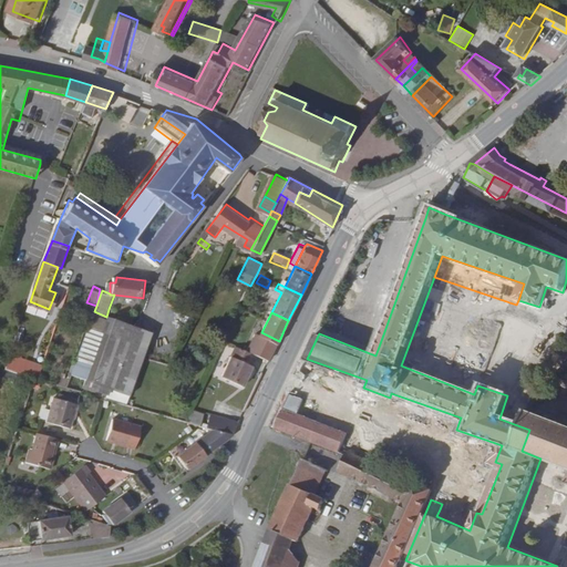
[(89,325),(72,373),(86,378),(84,385),(110,393),(109,397),(126,401),(155,330),(112,313),(105,330),(89,325)]
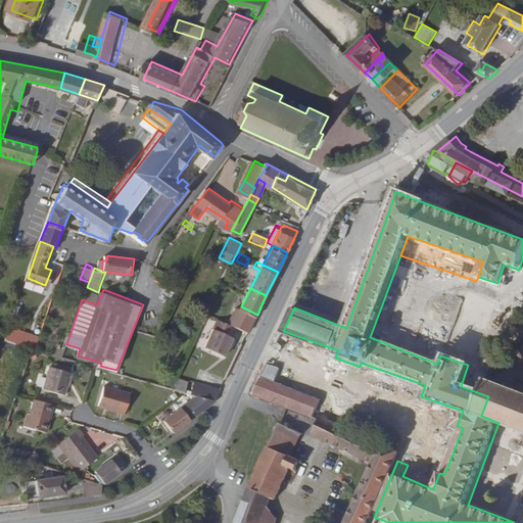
[(349,320),(298,297),(294,307),(346,328),(349,320)]
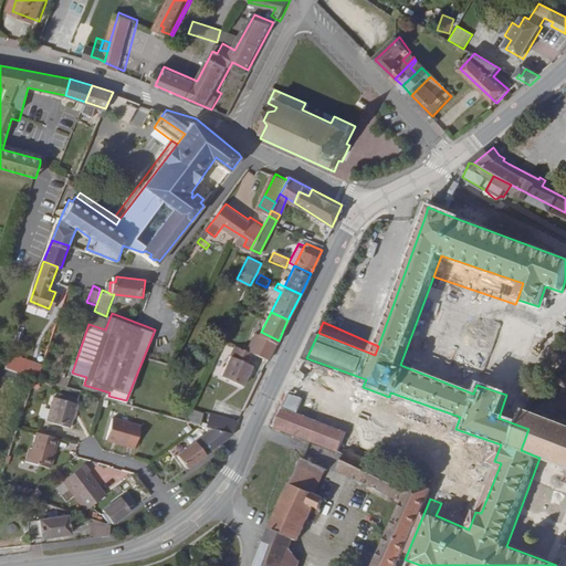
[(258,352),(270,357),(279,341),(261,332),(258,331),(249,348),(254,350),(258,352)]
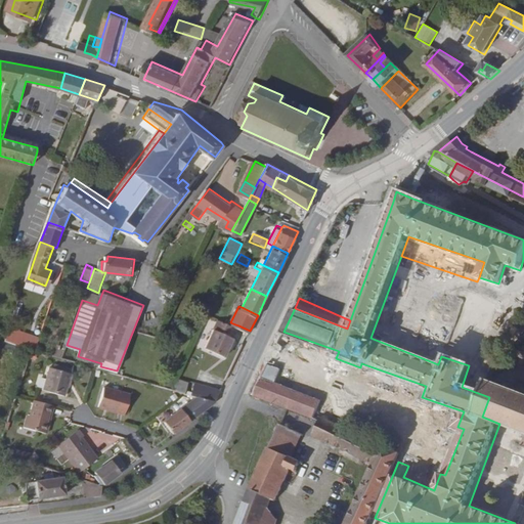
[(230,334),(235,324),(230,322),(219,317),(206,346),(225,354),(233,336),(230,334)]
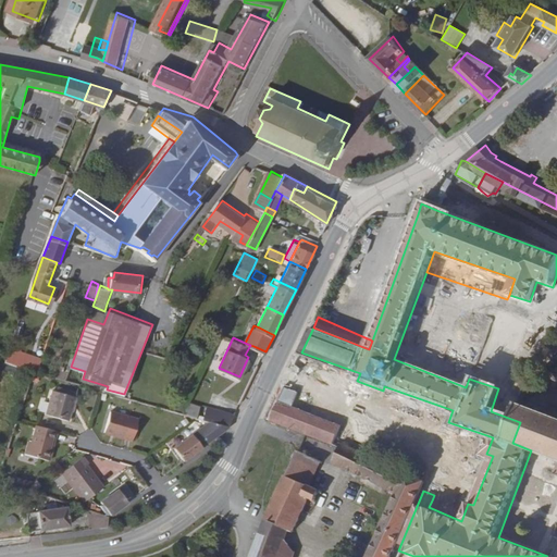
[(33,369),(36,370),(39,363),(29,360),(27,368),(33,369)]
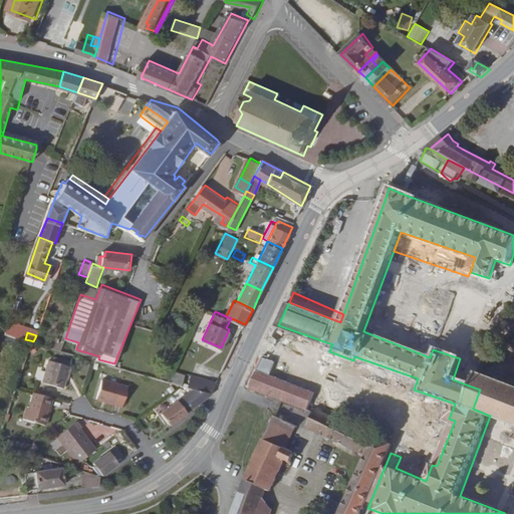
[(33,341),(30,340),(27,348),(34,350),(36,342),(33,341)]
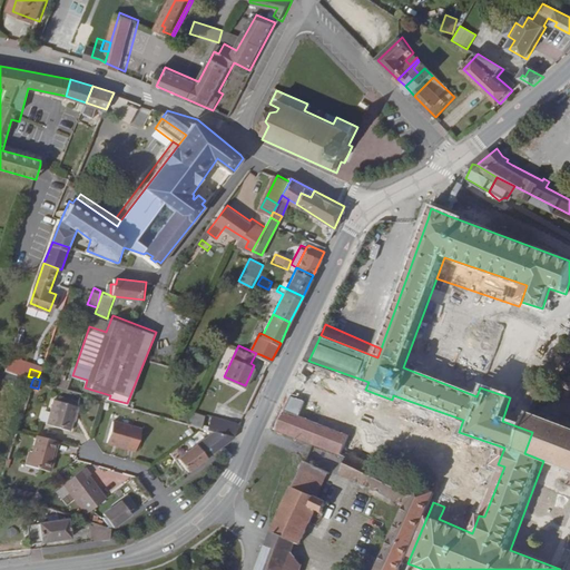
[(569,390),(569,382),(563,381),(559,394),(568,397),(569,390)]
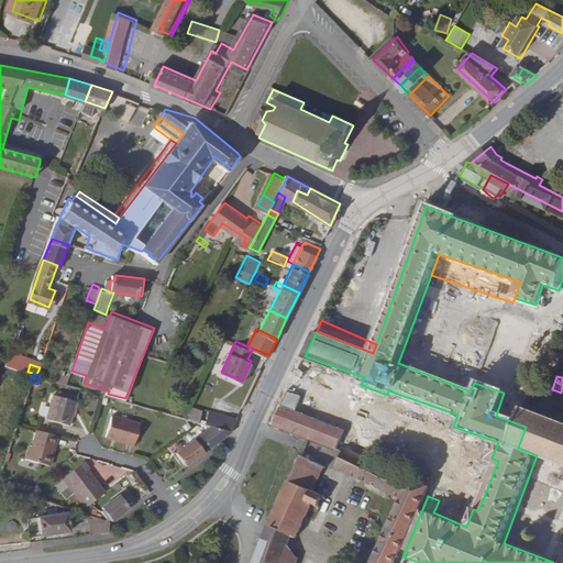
[(80,393),(58,387),(57,393),(79,398),(80,393)]
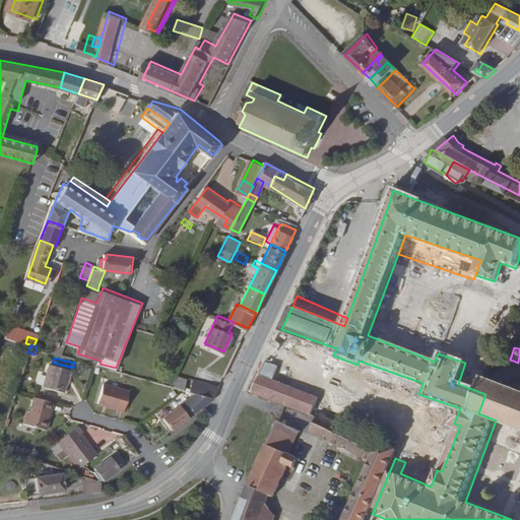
[(53,363),(50,362),(45,384),(65,389),(69,376),(71,376),(73,368),(53,363)]
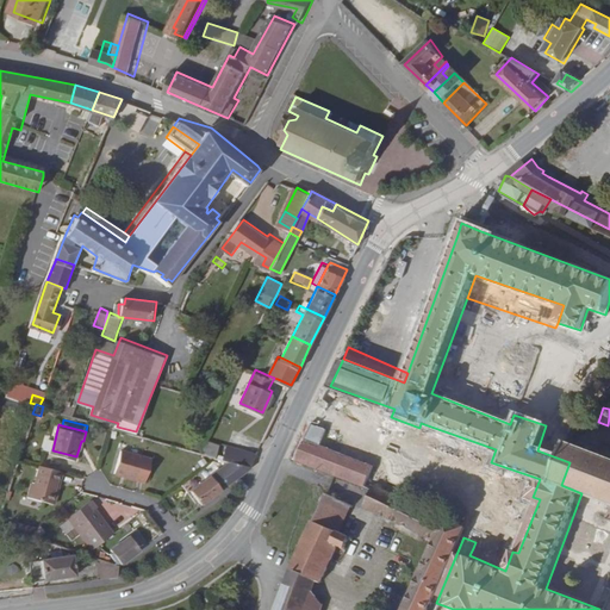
[(219,441),(207,436),(200,449),(216,453),(219,441)]
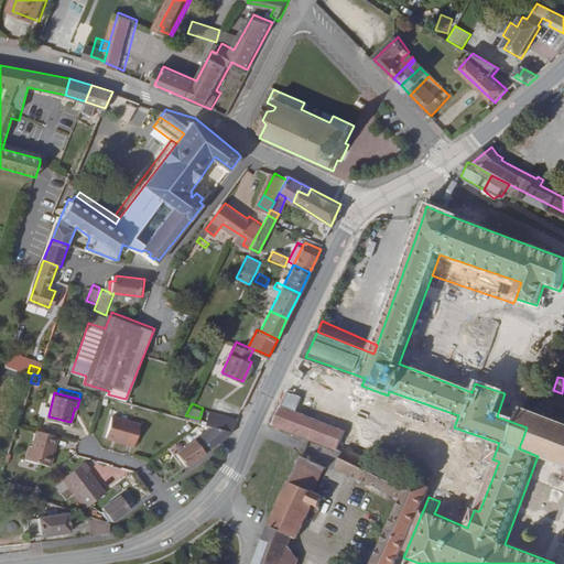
[(348,431),(283,404),(272,425),(312,441),(339,452),(342,447),(348,431)]
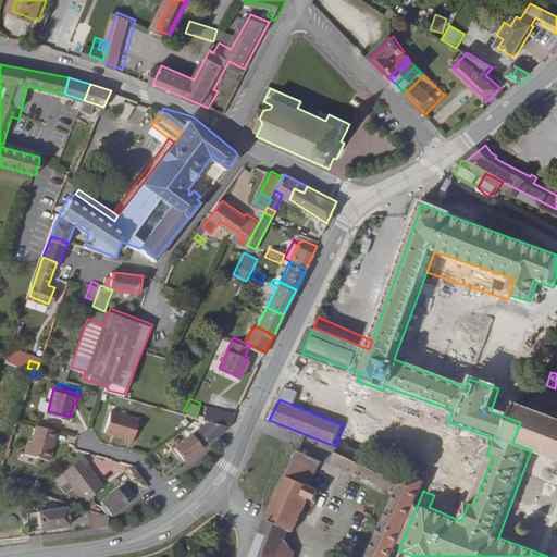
[(207,417),(211,418),(232,423),(233,422),(237,411),(211,405),(207,417)]
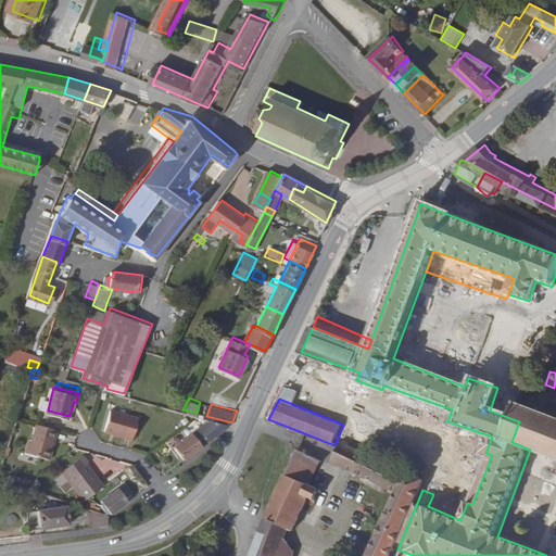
[(138,415),(111,407),(105,428),(133,436),(138,415)]
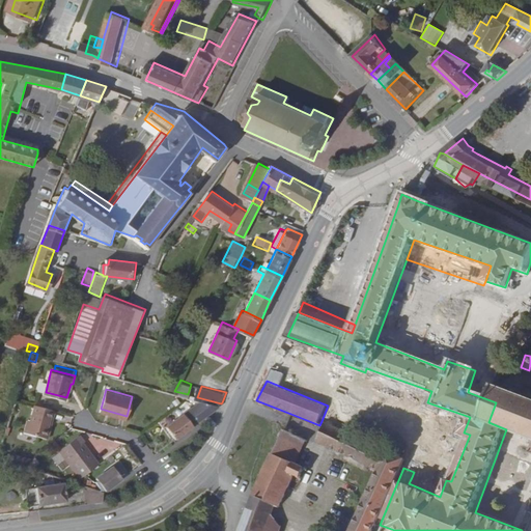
[(500,391),(496,402),(488,422),(506,429),(530,438),(530,401),(518,397),(500,391)]
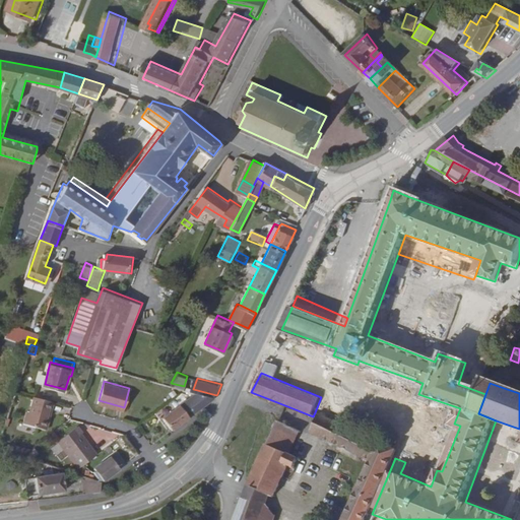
[(196,410),(216,395),(197,390),(161,416),(172,430),(196,410)]
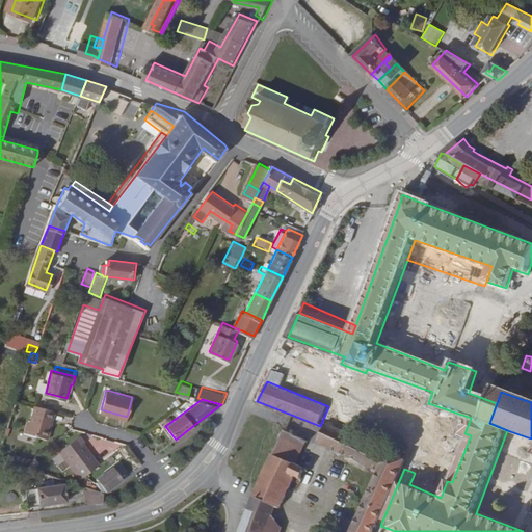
[(54,408),(36,404),(32,420),(29,420),(27,431),(49,436),(52,425),(50,425),(54,408)]
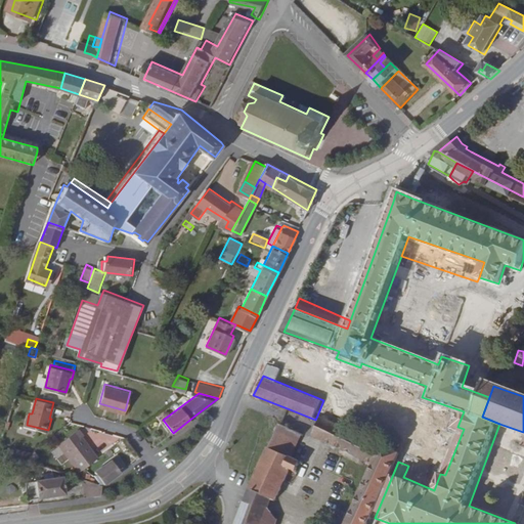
[(372,523),(375,518),(398,462),(402,454),(338,426),(341,419),(328,413),(325,419),(317,416),(315,420),(290,409),(282,424),(256,479),(251,491),(274,501),(294,463),(305,468),(312,448),(303,444),(308,434),(375,465),(354,511),(344,506),(338,509),(334,519),(334,523),(372,523)]
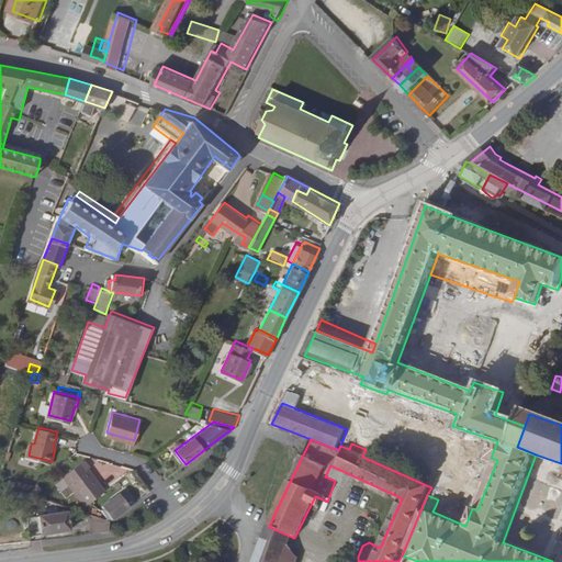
[(93,465),(88,458),(67,474),(90,504),(109,489),(91,467),(93,465)]
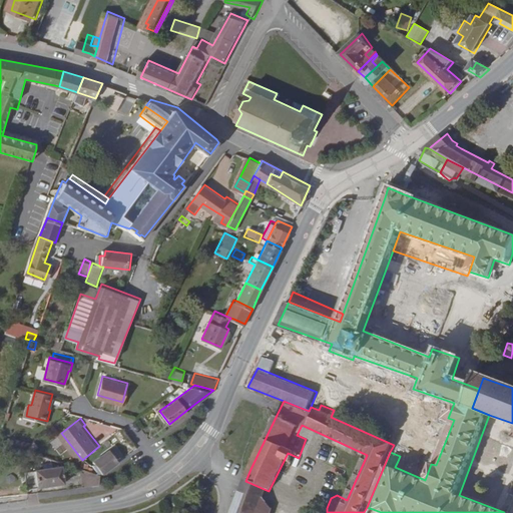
[(21,448),(12,445),(10,454),(19,456),(21,448)]
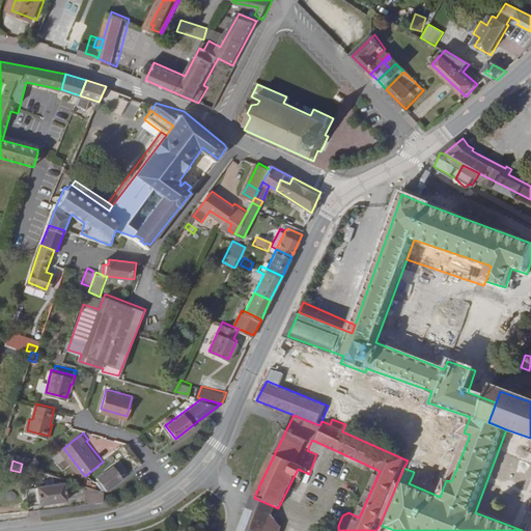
[(126,475),(116,463),(96,476),(106,490),(126,475)]
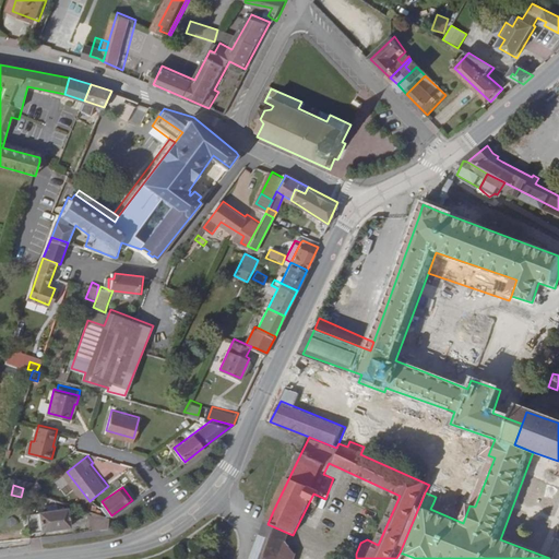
[(466,514),(433,502),(430,509),(463,523),(466,514)]
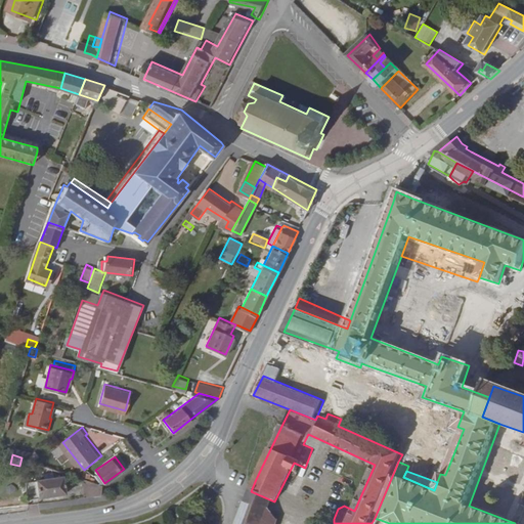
[(104,483),(78,475),(79,498),(99,495),(104,483)]
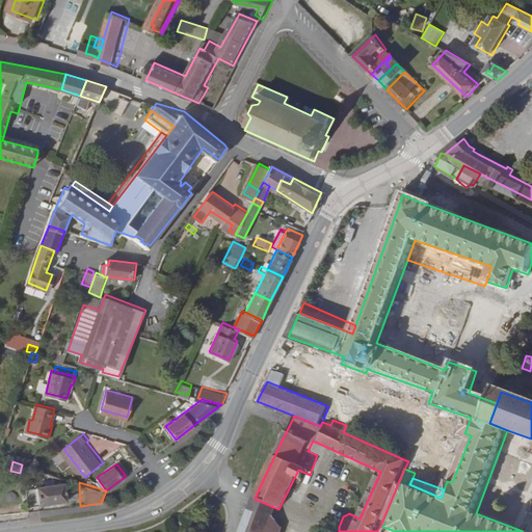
[(69,500),(67,484),(25,489),(27,506),(69,500)]
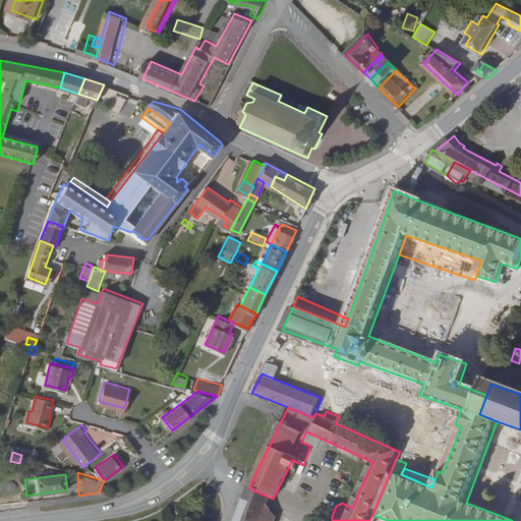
[(247,497),(270,506),(273,499),(249,488),(247,497)]
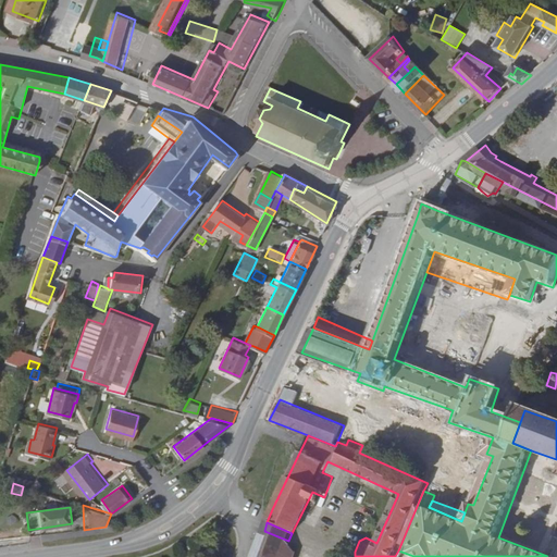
[(282,556),(288,541),(264,531),(254,556),(282,556)]
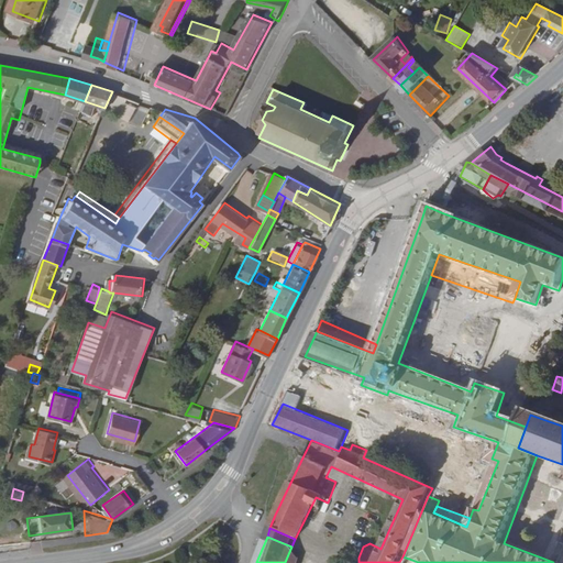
[(298,562),(301,555),(291,547),(285,562),(298,562)]
